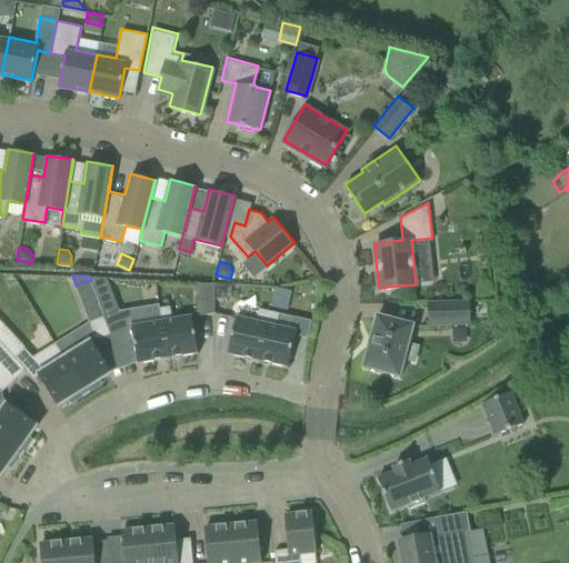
[(232,282),(217,282),(217,297),(226,297),(231,292),(232,282)]
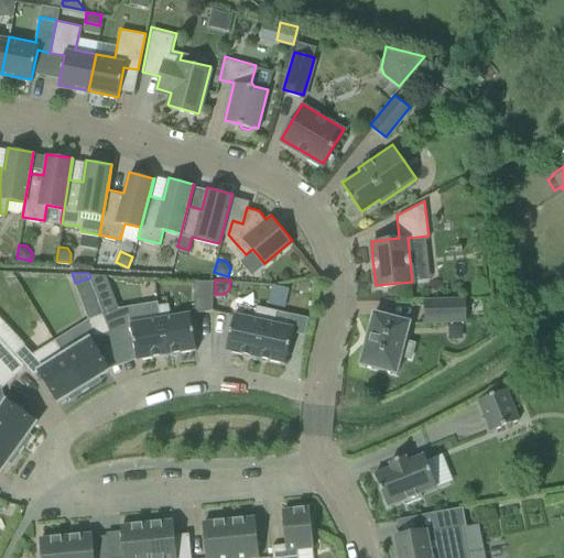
[(285,305),(290,285),(272,282),(268,302),(285,305)]
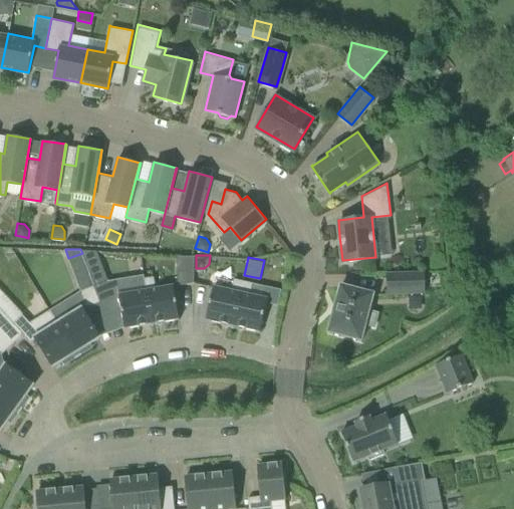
[(194,268),(177,267),(177,284),(194,280),(194,268)]
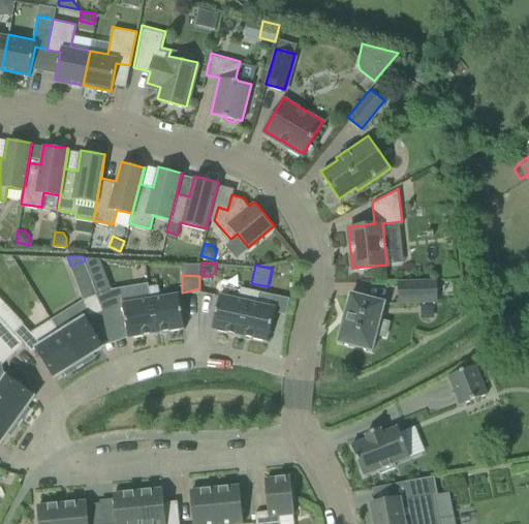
[(60,332),(81,366),(84,364),(84,362),(93,356),(92,352),(102,346),(85,317),(89,315),(103,309),(96,293),(91,278),(76,283),(83,298),(51,316),(60,332)]
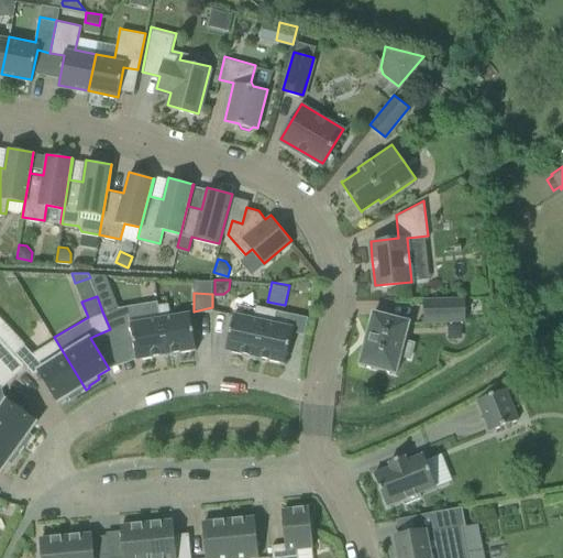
[(464,297),(424,298),(424,319),(464,318),(464,297)]
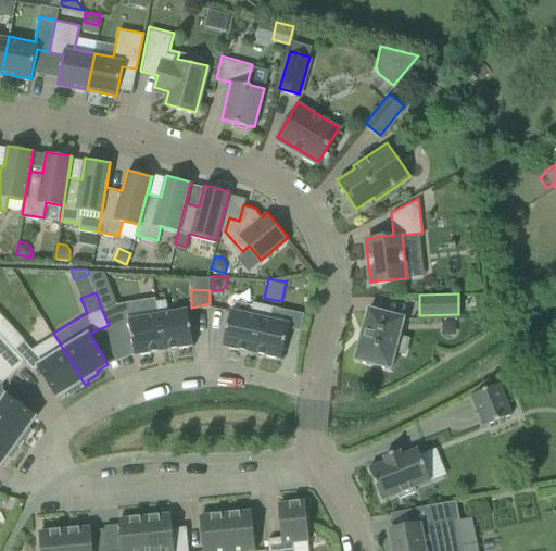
[(135,353),(163,349),(163,351),(165,351),(155,300),(155,296),(116,303),(116,301),(101,308),(109,325),(128,317),(135,353)]
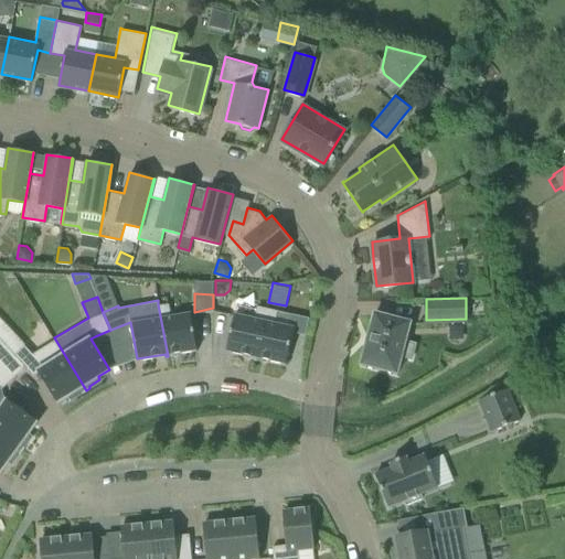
[(158,304),(168,356),(169,356),(168,353),(196,348),(191,312),(171,315),(169,302),(158,304)]
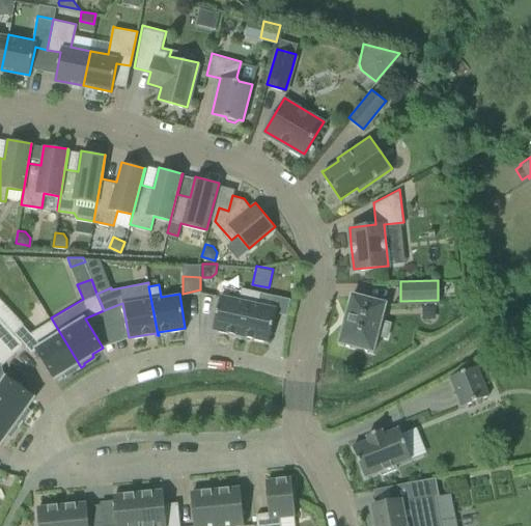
[(213,328),(240,334),(239,337),(240,337),(251,288),(242,286),(239,299),(220,295),(213,328)]
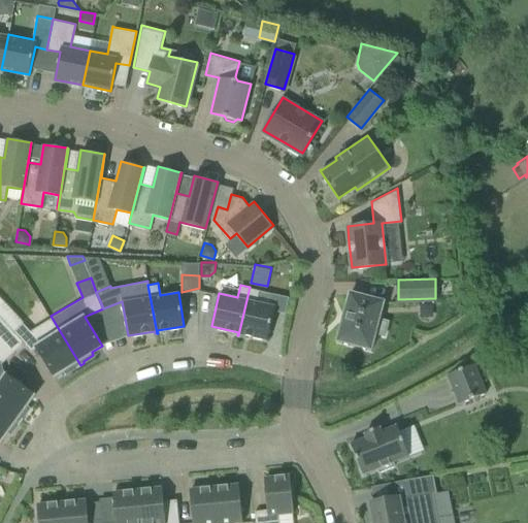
[(240,335),(240,333),(267,338),(274,305),(256,301),(259,289),(250,287),(238,335),(240,335)]
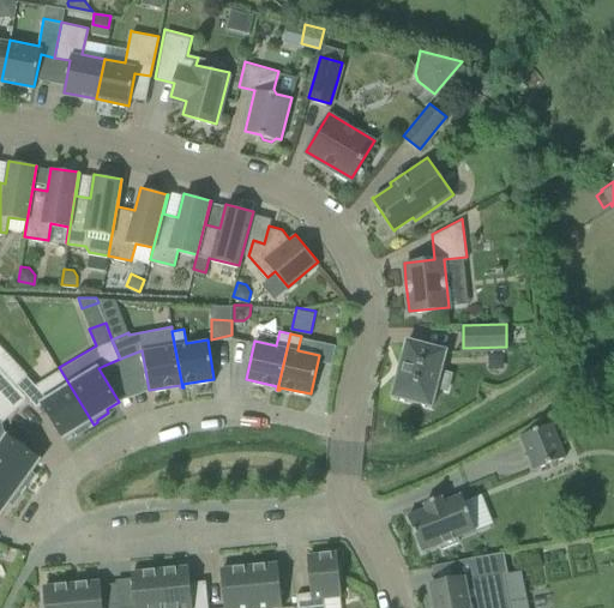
[(407,338),(392,395),(432,405),(437,385),(446,387),(451,372),(441,369),(446,349),(407,338)]
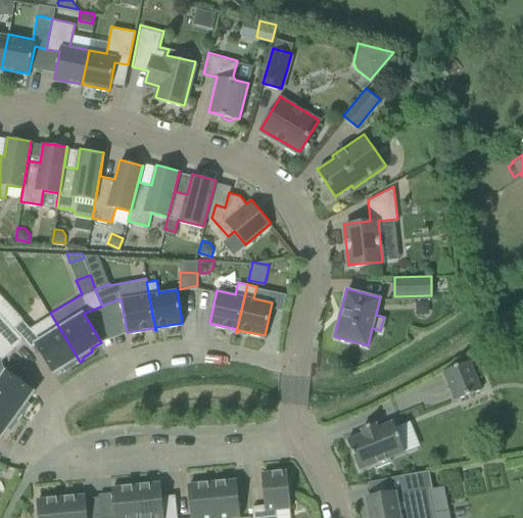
[(279,291),(275,308),(283,310),(287,292),(279,291)]
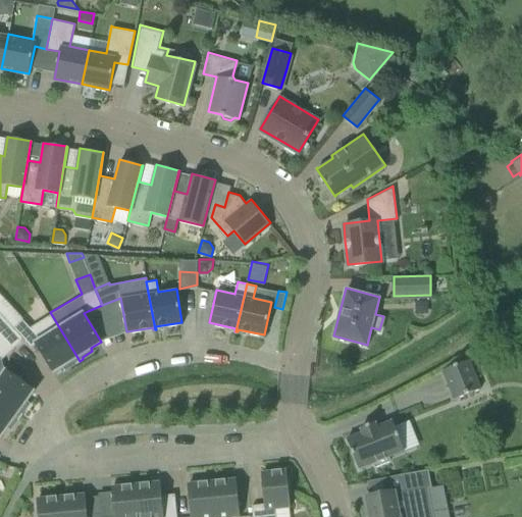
[(13,326),(11,323),(0,311),(0,333),(12,348),(23,338),(13,326)]
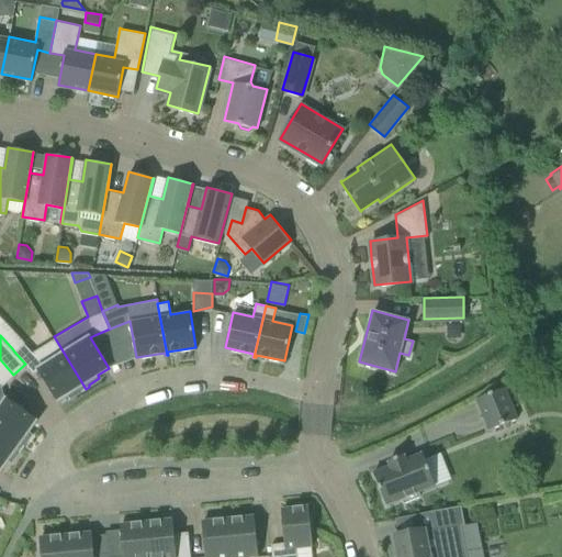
[(57,400),(68,393),(71,396),(81,389),(82,391),(86,389),(64,353),(54,336),(32,351),(24,342),(14,352),(25,364),(33,371),(37,368),(57,400)]
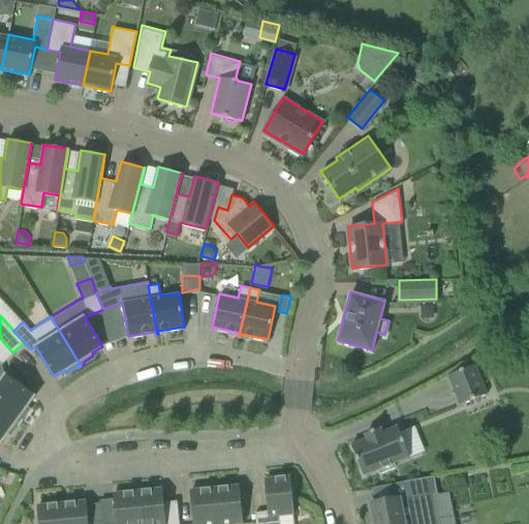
[(0,361),(1,363),(12,352),(0,338),(0,361)]
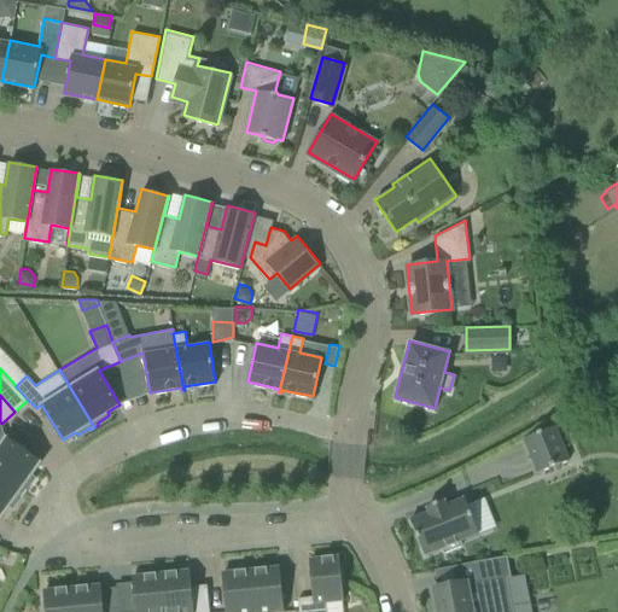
[(555,425),(523,437),(536,471),(569,458),(555,425)]
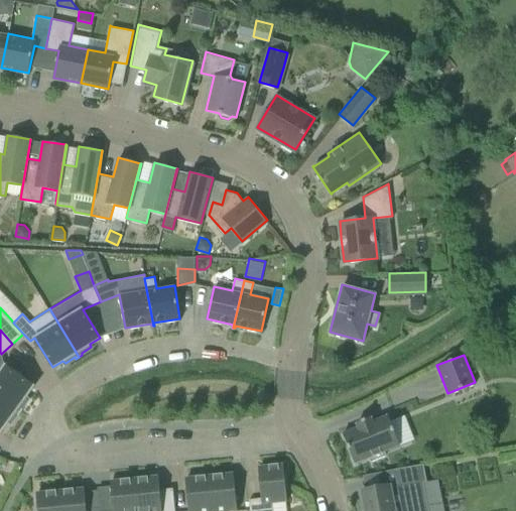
[(0,372),(0,395),(20,411),(23,408),(22,407),(29,398),(26,395),(32,385),(5,366),(0,372)]
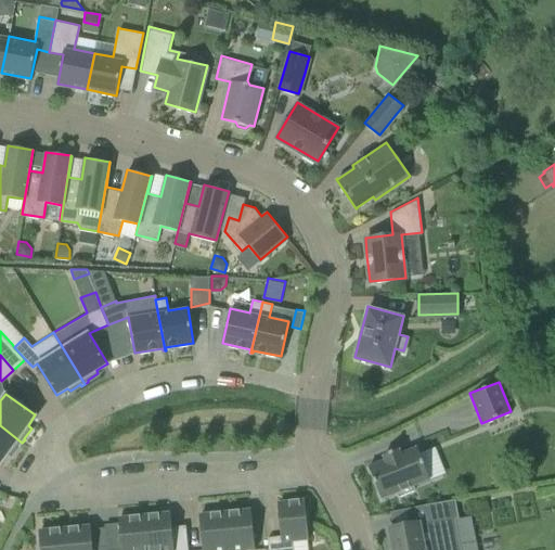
[(22,443),(0,425),(0,462),(0,463),(8,453),(12,455),(18,445),(20,446),(22,443)]
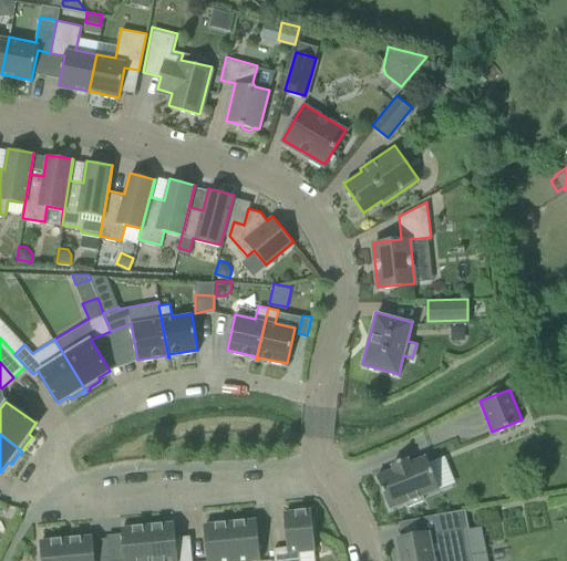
[(393,467),(377,474),(390,507),(406,500),(408,504),(423,498),(422,494),(439,487),(425,455),(409,461),(408,457),(391,464),(393,467)]
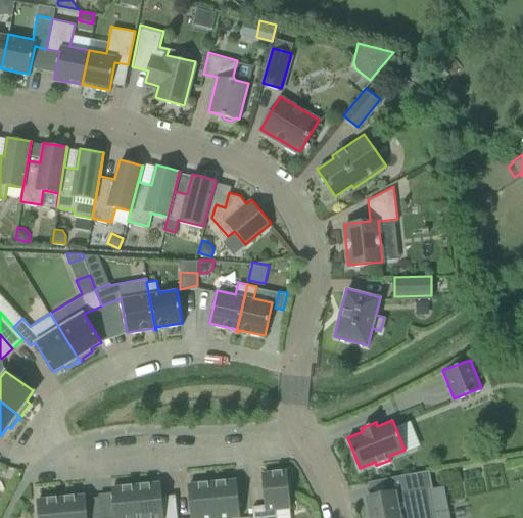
[(262,472),(265,503),(252,505),(252,517),(277,517),(277,508),(290,507),(287,469),(262,472)]
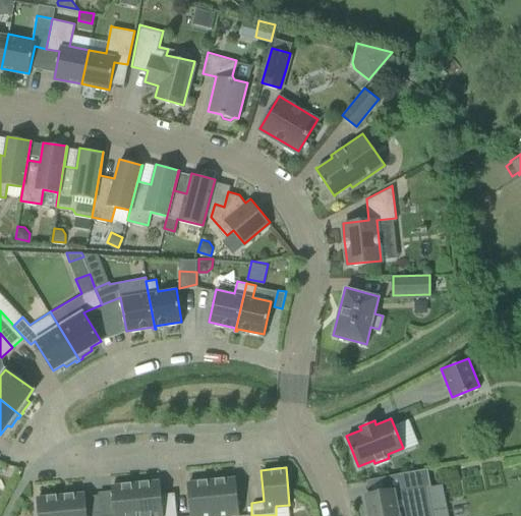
[(369,515),(432,515),(426,483),(429,483),(426,467),(400,472),(403,488),(365,495),(369,515)]
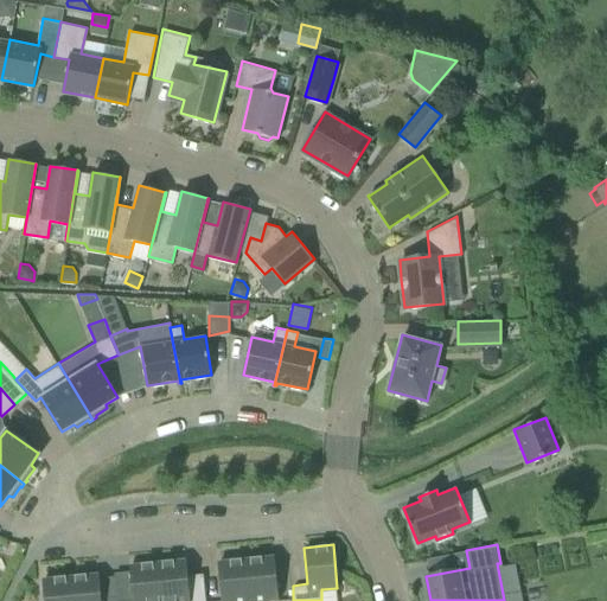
[(247,558),(250,600),(279,599),(275,555),(247,558)]
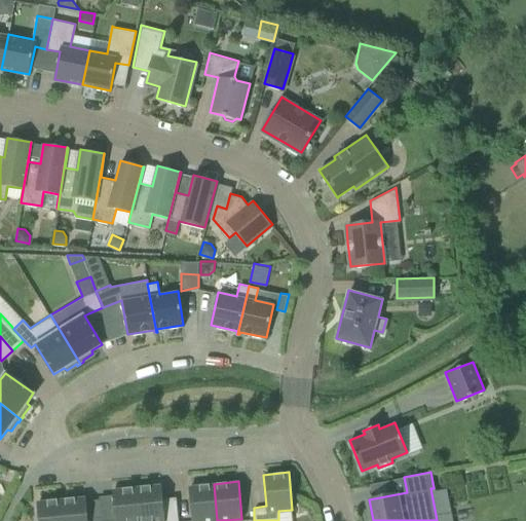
[(137,487),(140,520),(178,520),(170,520),(164,520),(161,484),(137,487)]
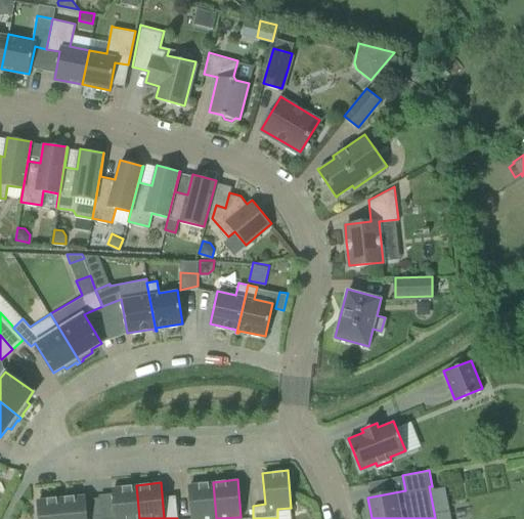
[(216,518),(213,482),(188,484),(191,518),(216,518)]
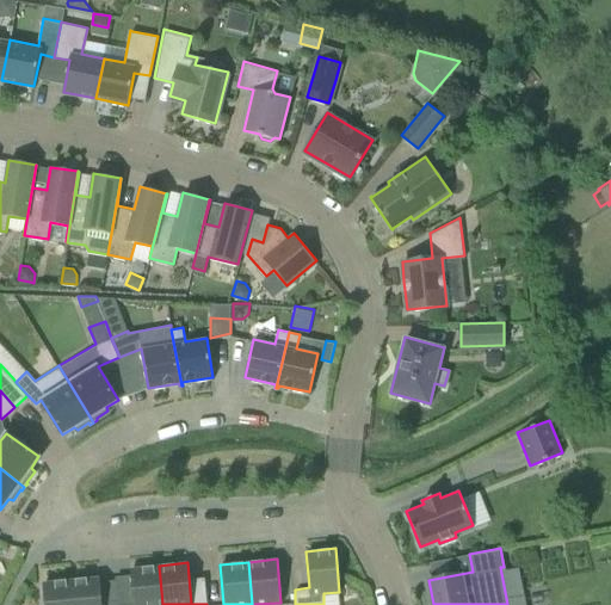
[(162,604),(159,566),(130,568),(134,602),(117,604),(162,604)]
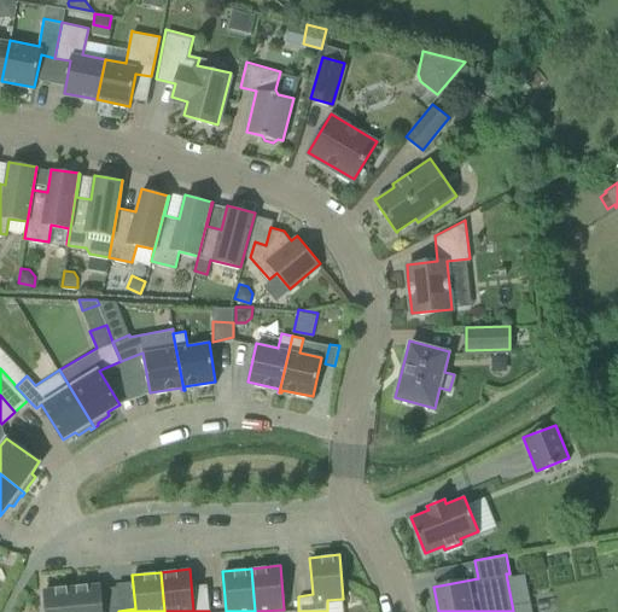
[(100,583),(73,587),(74,611),(118,611),(118,606),(104,608),(100,583)]
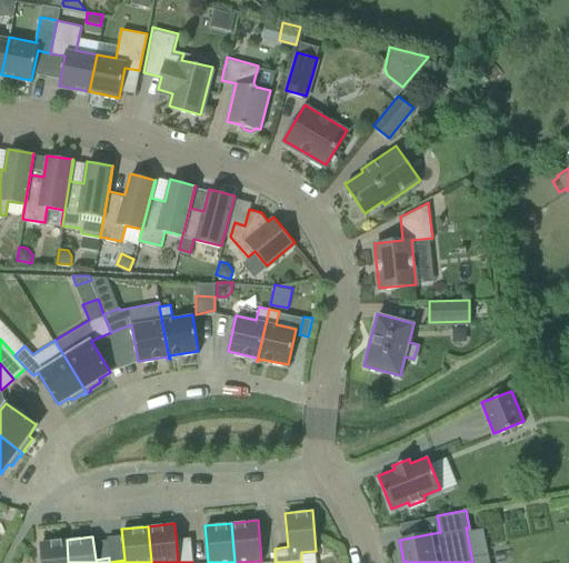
[(40,542),(41,562),(68,562),(67,540),(40,542)]
